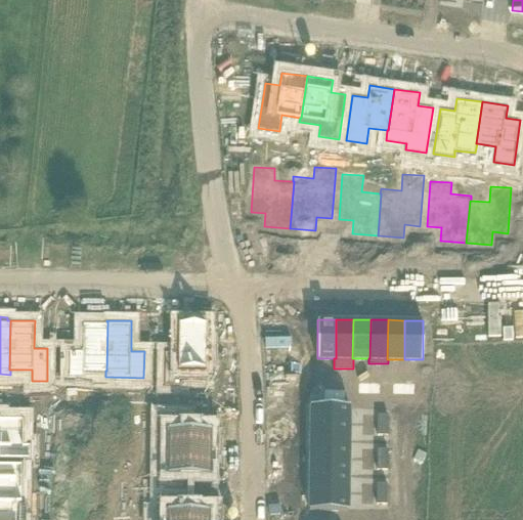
[(70,349),(69,375),(83,376),(84,371),(105,371),(106,371),(107,321),(106,321),(83,321),(82,349),(70,349)]
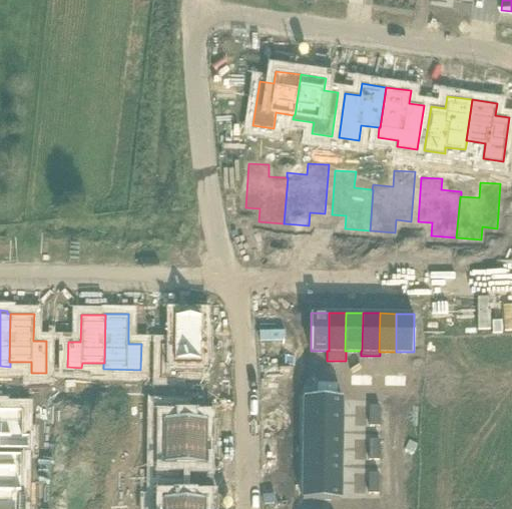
[(161,344),(161,376),(175,376),(175,370),(201,370),(201,347),(204,347),(204,331),(202,330),(202,315),(175,315),(174,344),(161,344)]
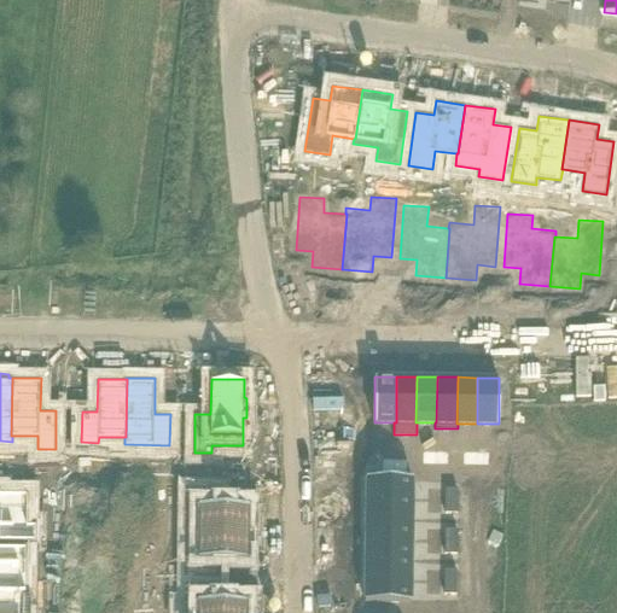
[(539,379),(537,425),(558,425),(559,379),(539,379)]
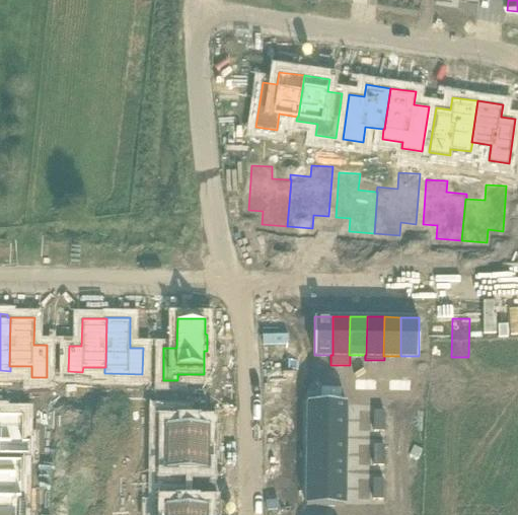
[(469,318),(468,357),(486,357),(486,318),(469,318)]
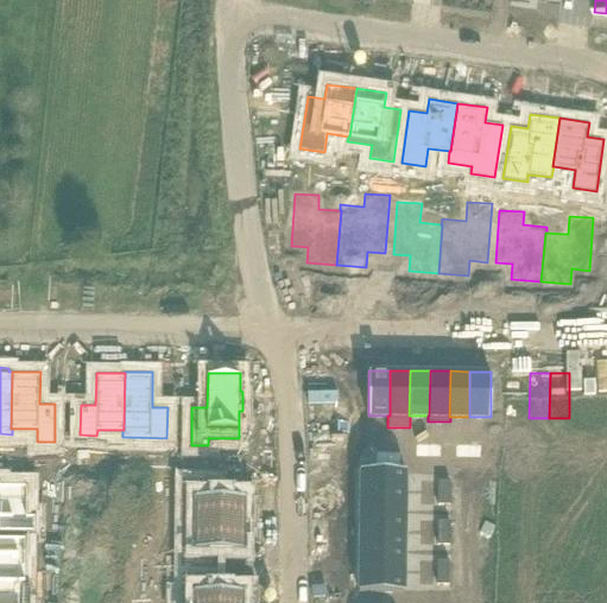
[(569,373),(569,418),(589,418),(589,373),(569,373)]
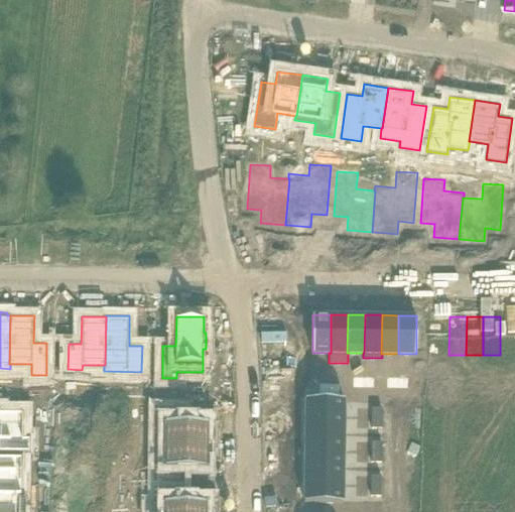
[(514,316),(500,316),(500,355),(514,355),(514,316)]
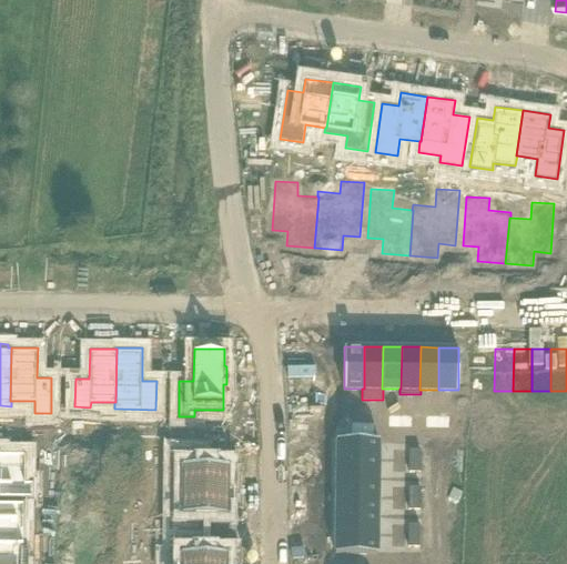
[(390,412),(390,423),(401,423),(401,412),(390,412)]
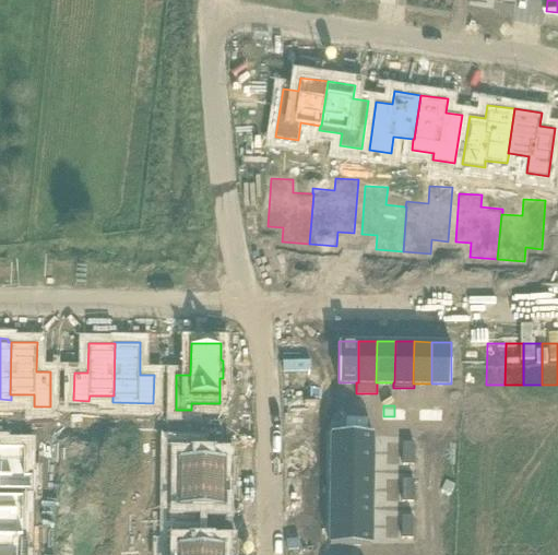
[(394,405),(394,416),(405,417),(405,406),(394,405)]
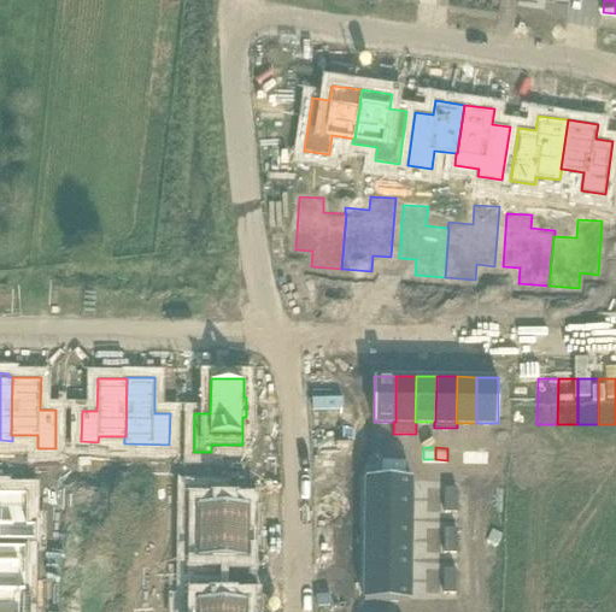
[(527,447),(527,462),(537,462),(537,447),(527,447)]
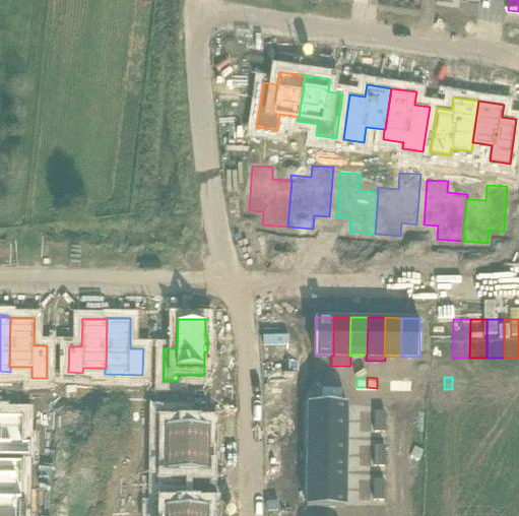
[(452,377),(452,389),(460,389),(460,377),(452,377)]
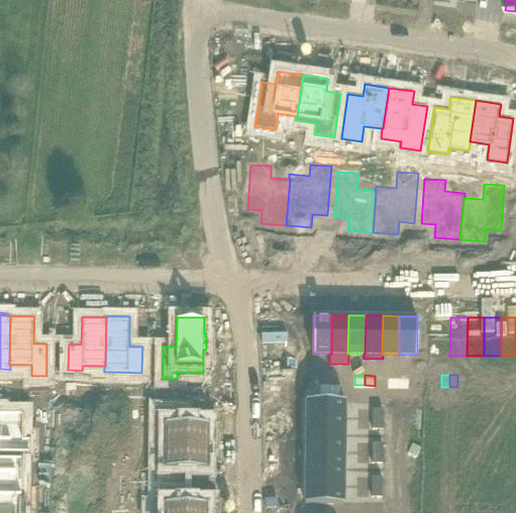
[(388,376),(388,386),(398,386),(399,376),(388,376)]
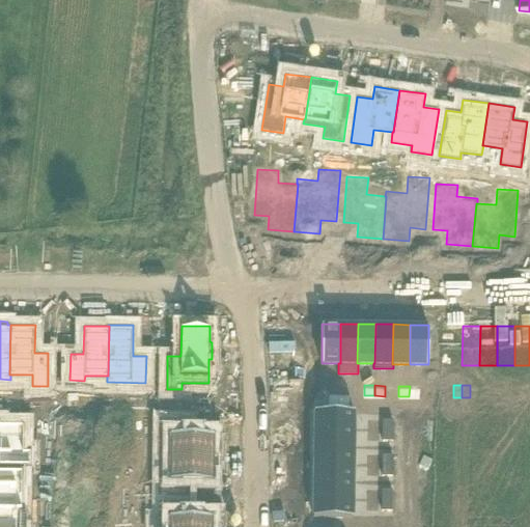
[(410,386),(409,396),(420,396),(420,386),(410,386)]
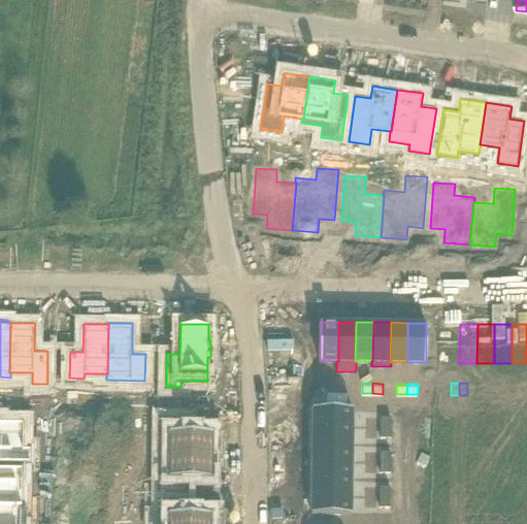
[(486,384),(486,396),(494,396),(494,384),(486,384)]
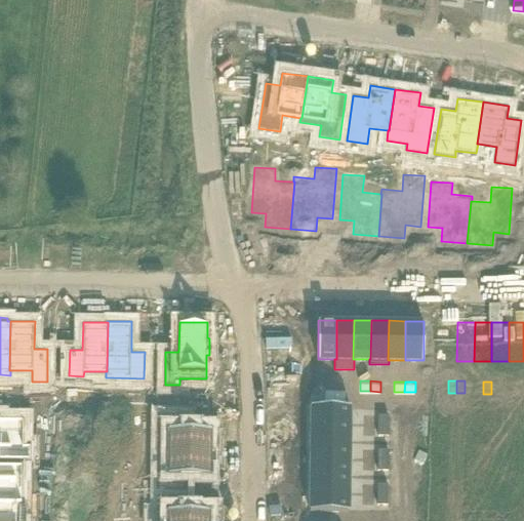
[(491,382),(491,394),(499,394),(499,382),(491,382)]
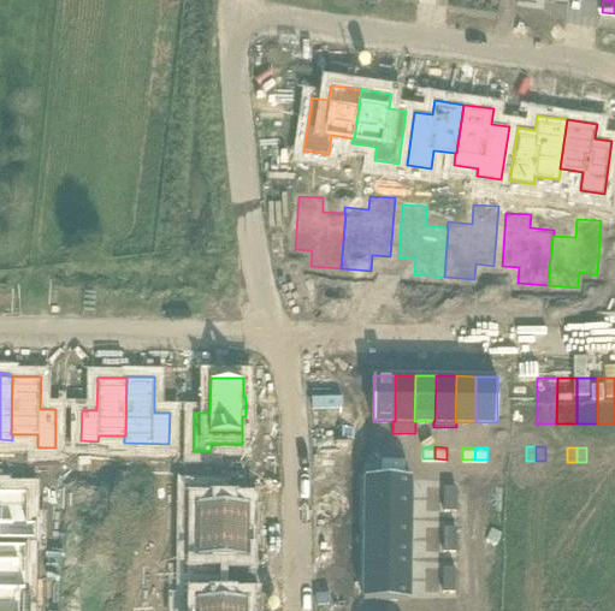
[(382,454),(382,466),(394,466),(394,454),(382,454)]
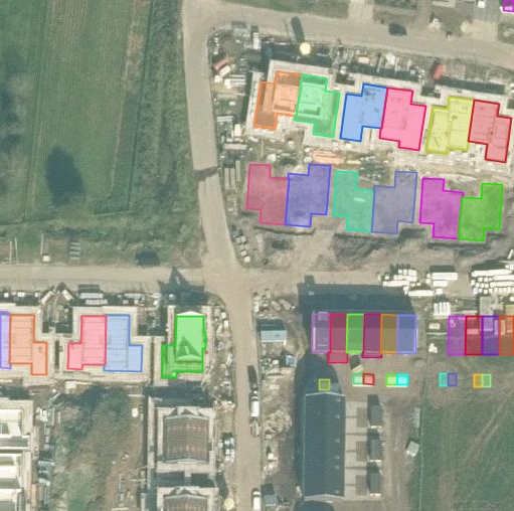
[(329,379),(329,389),(339,389),(339,379),(329,379)]
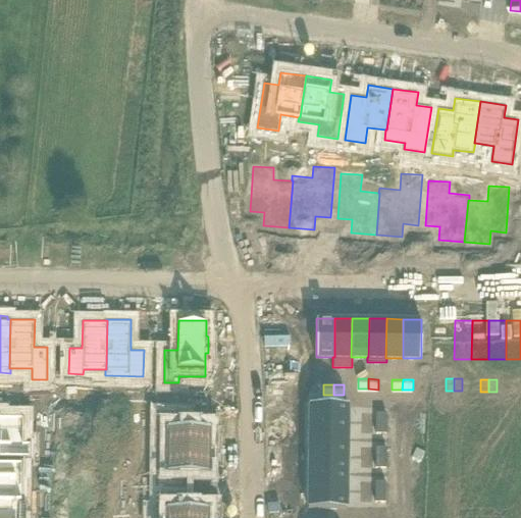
[(309,402),(309,420),(349,420),(349,403),(309,402)]
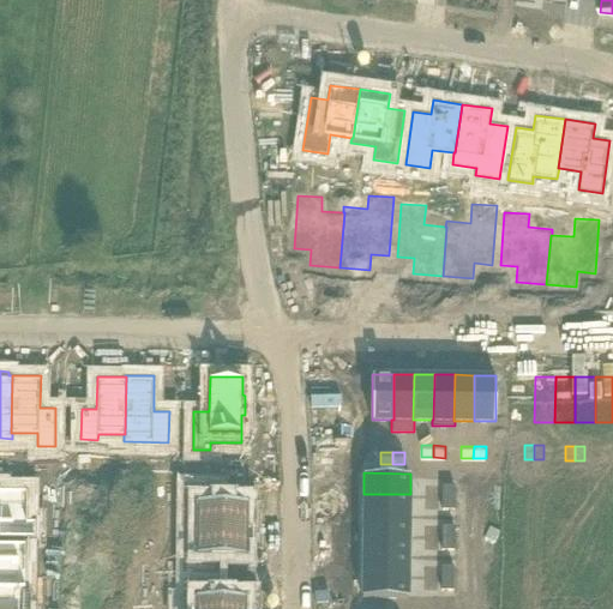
[(0,534),(36,535),(36,518),(29,518),(29,487),(0,487),(0,483),(0,482),(0,534)]
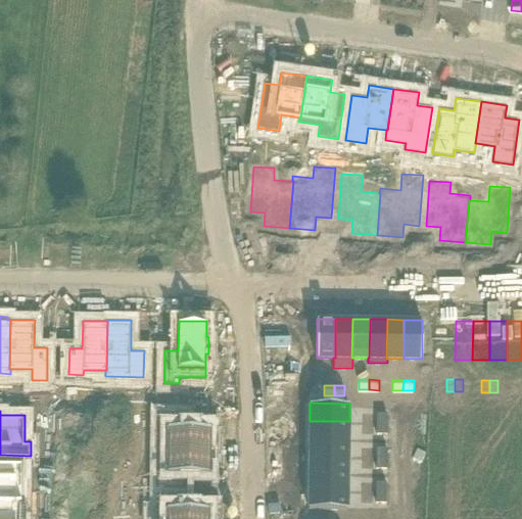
[(377,412),(377,422),(387,422),(387,412),(377,412)]
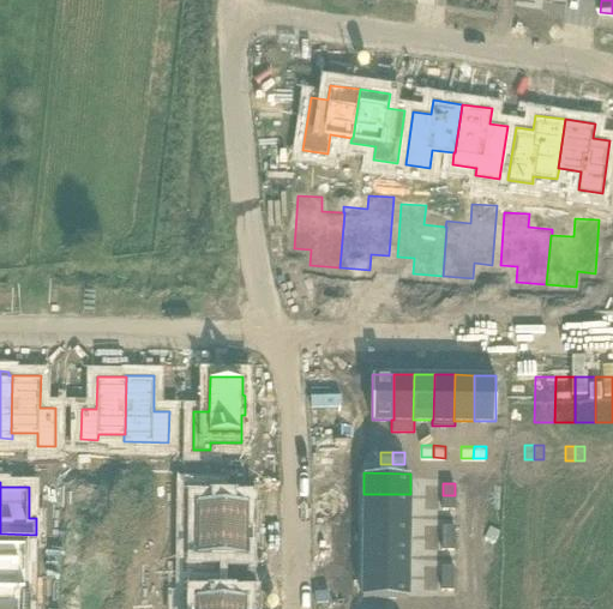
[(186,484),(186,526),(246,528),(246,524),(250,524),(250,505),(247,505),(247,500),(217,500),(217,484),(186,484)]
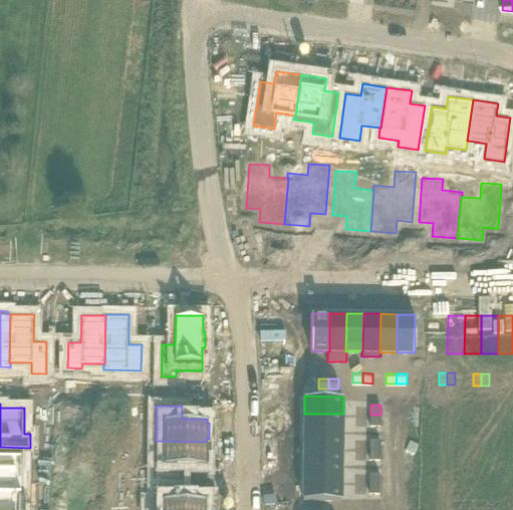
[(461,410),(461,417),(473,418),(473,410),(461,410)]
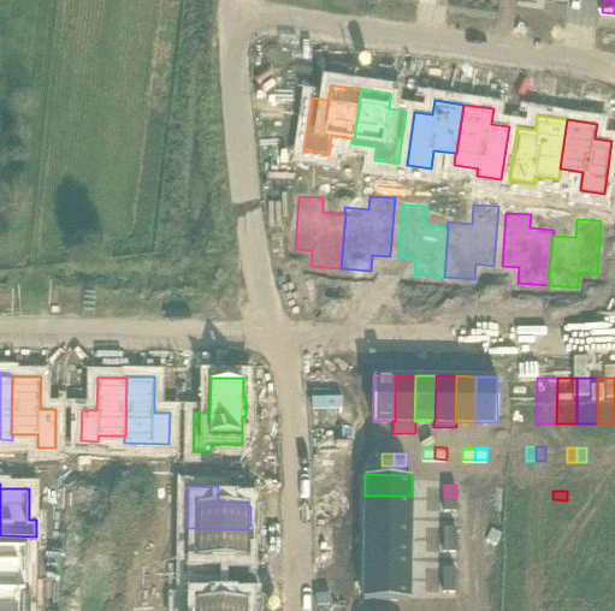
[(365,496),(365,516),(411,516),(412,496),(365,496)]
